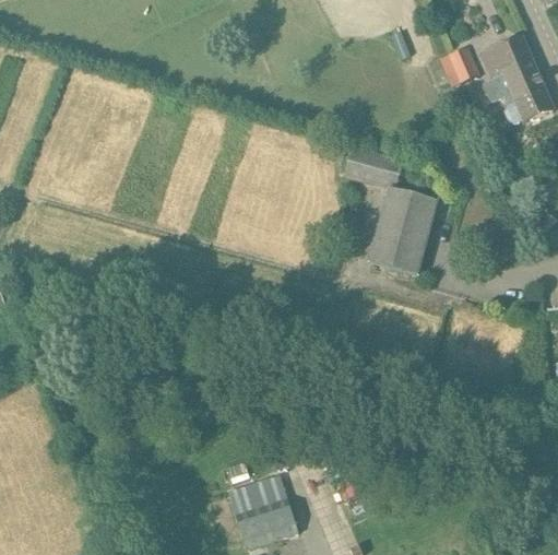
[(491,102),(503,96),(507,105),(502,111),(508,120),(514,124),(523,120),(523,121),(553,108),(521,36),(482,54),(493,80),(484,83),(491,102)]
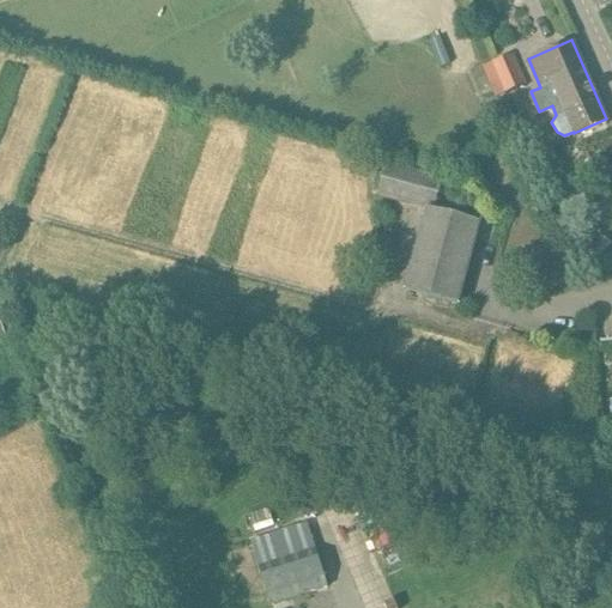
[(513,50),(483,62),(482,64),(495,95),(525,83),(513,50)]
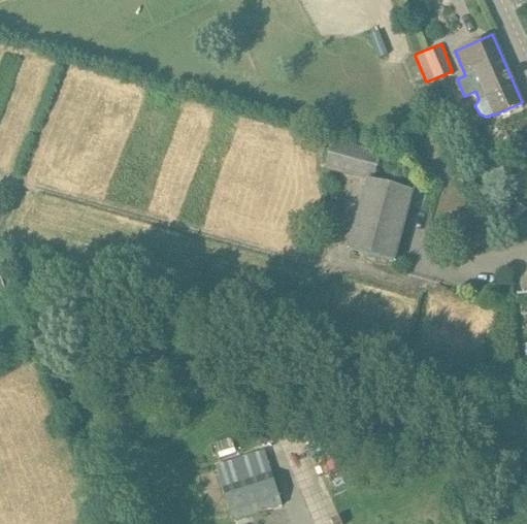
[(324,166),(368,177),(375,150),(331,137),(324,166)]
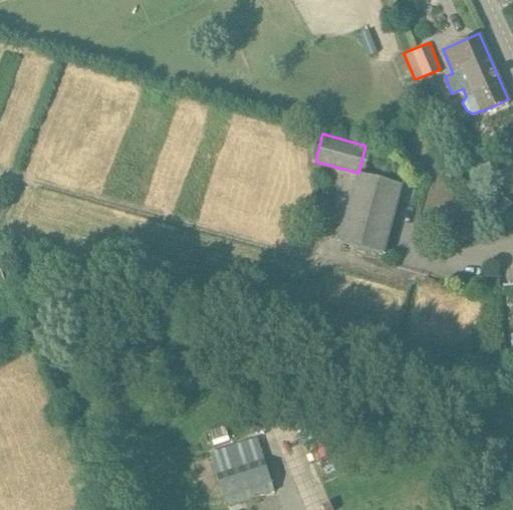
[(341,240),(363,246),(382,251),(401,184),(359,173),(341,240)]
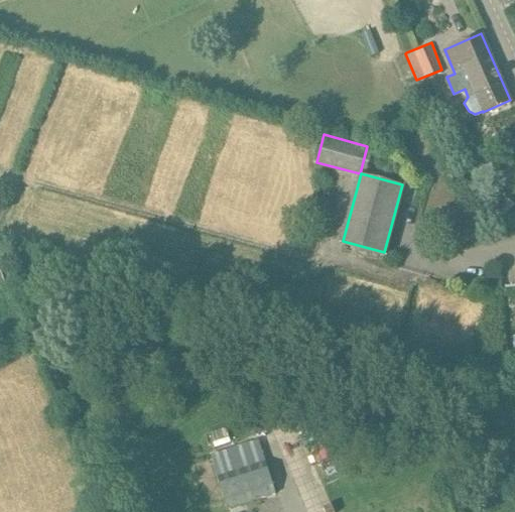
[(215,463),(219,475),(229,505),(276,490),(274,485),(266,461),(261,446),(215,463)]
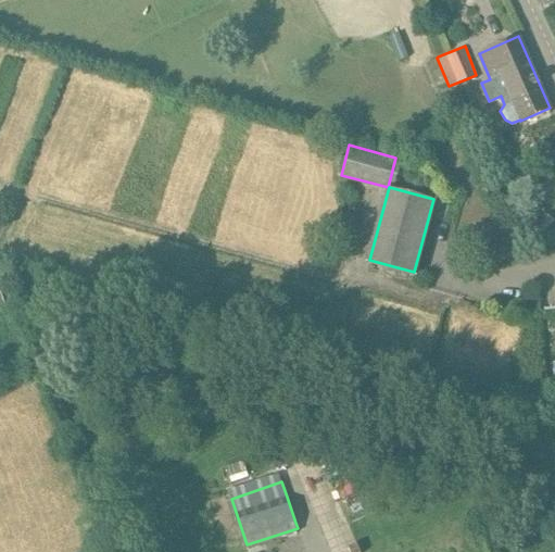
[(298,492),(287,497),(295,523),(306,519),(298,492)]
